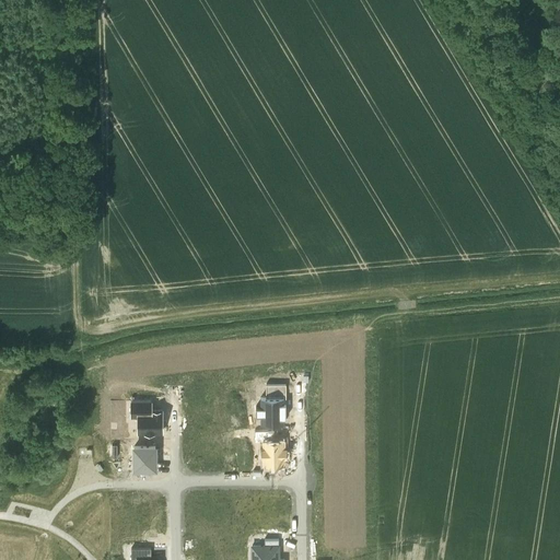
[(266,384),(267,397),(283,397),(283,384),(266,384)]
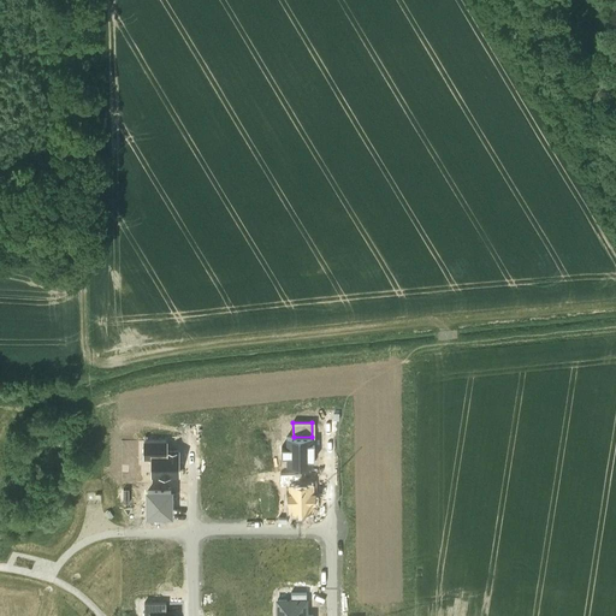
[(312,465),(312,437),(294,437),(288,437),(288,448),(282,448),(283,456),(288,455),(288,466),(312,465)]
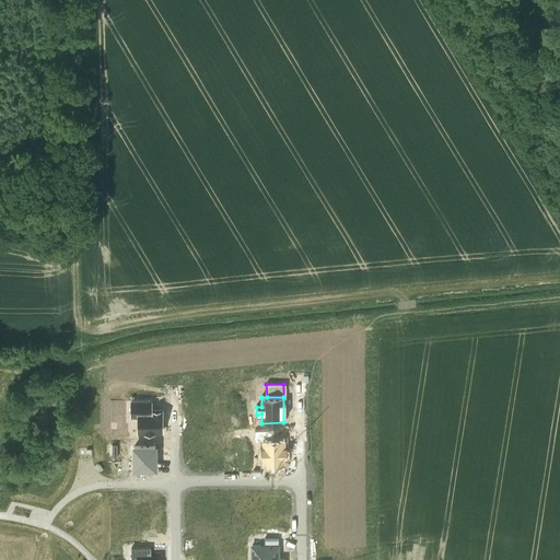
[(139,411),(151,411),(151,400),(131,401),(132,415),(139,415),(139,411)]
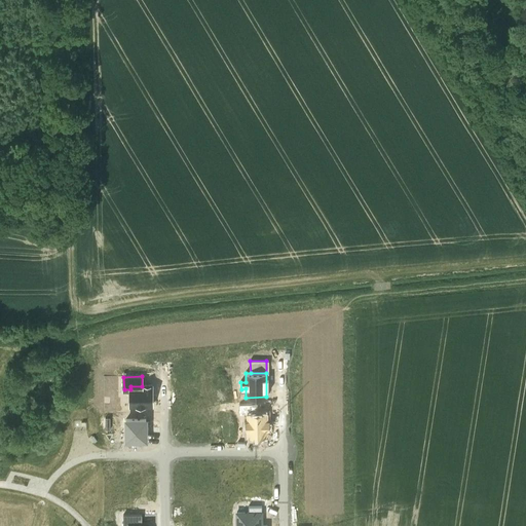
[(130,389),(132,405),(151,404),(151,385),(142,386),(130,386),(130,389)]
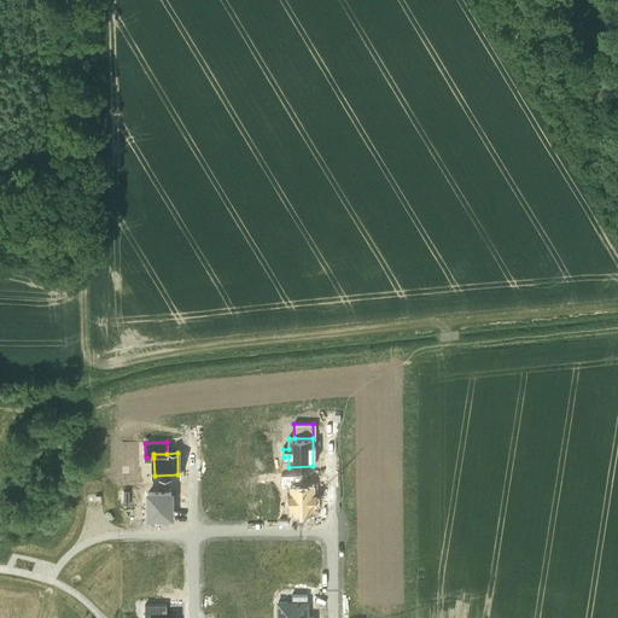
[(291,487),(302,487),(302,474),(281,476),(281,487),(291,487)]
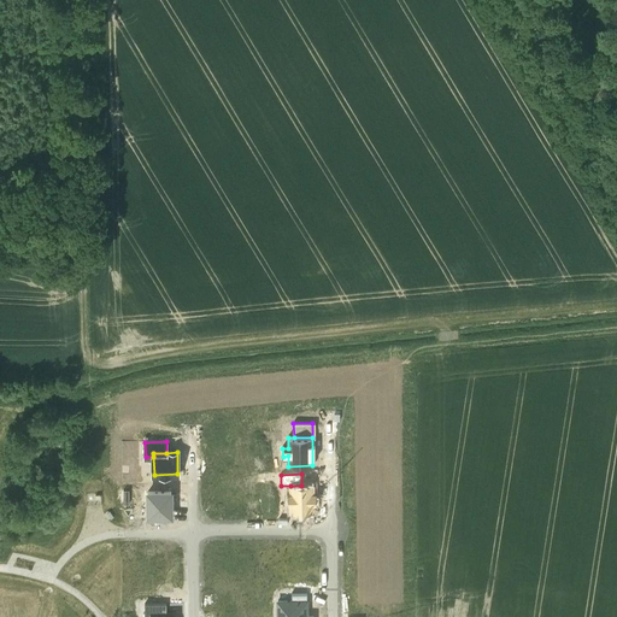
[(312,510),(312,486),(301,486),(291,486),(292,511),(312,510)]
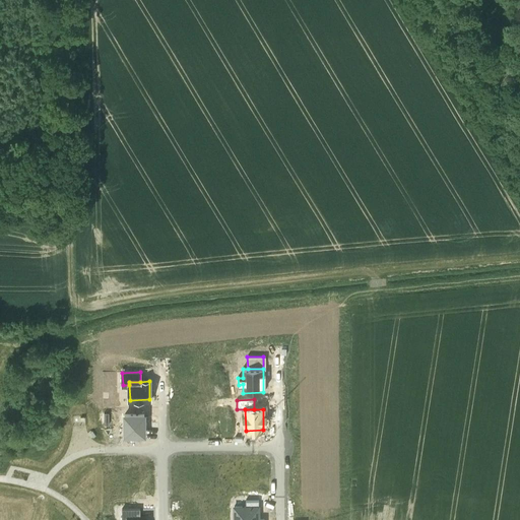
[(125,414),(125,435),(144,435),(144,414),(125,414)]
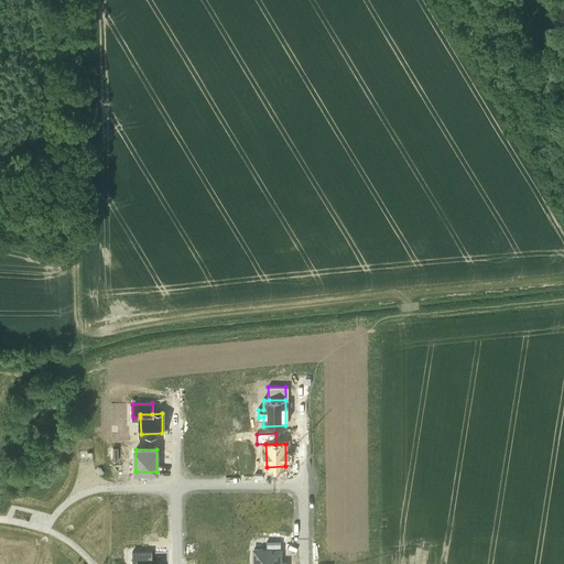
[(253,563),(285,563),(285,562),(280,562),(280,550),(253,550),(253,563)]
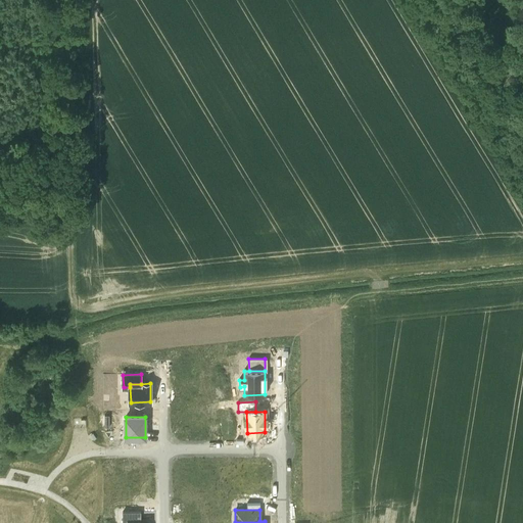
[(140,522),(141,512),(123,512),(123,522),(140,522)]
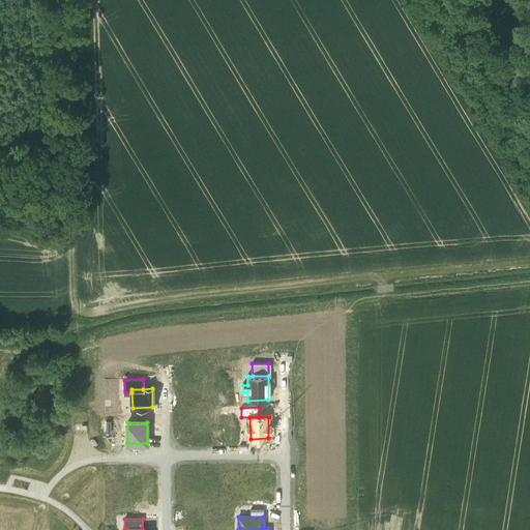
All buildings are outlined.
